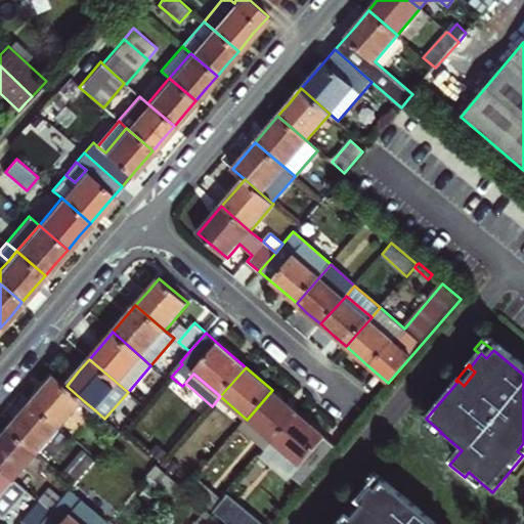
[(43,388),(31,402),(61,428),(81,404),(84,401),(67,386),(54,376),(43,388)]
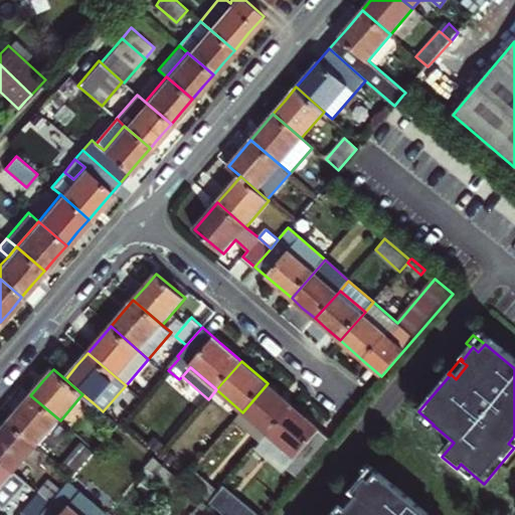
[(282,395),(268,383),(242,412),(269,434),(293,405),(282,395)]
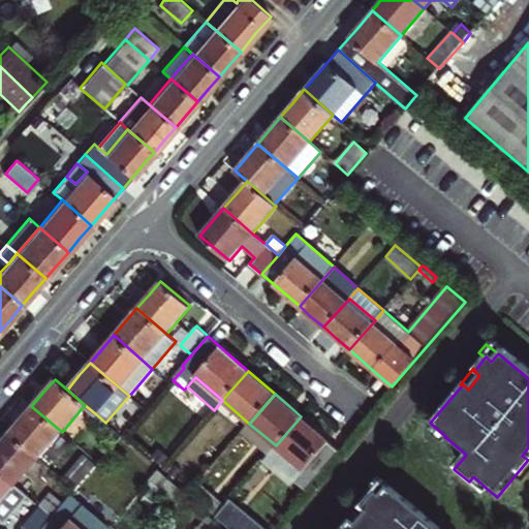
[(85,405),(82,408),(93,418),(96,414),(85,405)]
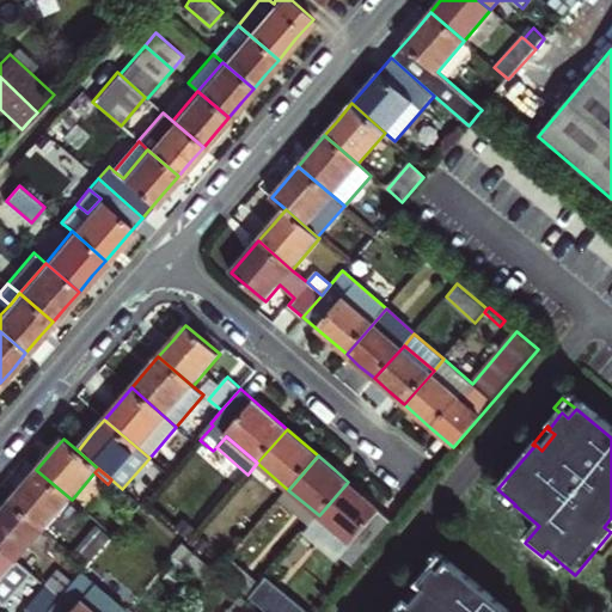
[(72,500),(36,470),(24,484),(10,501),(46,531),(72,500)]
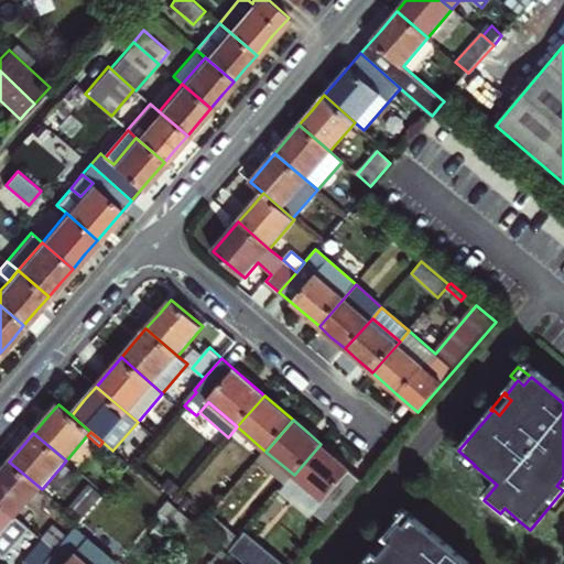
[(326,523),(362,480),(342,463),(321,444),(294,475),(324,501),(314,512),(326,523)]
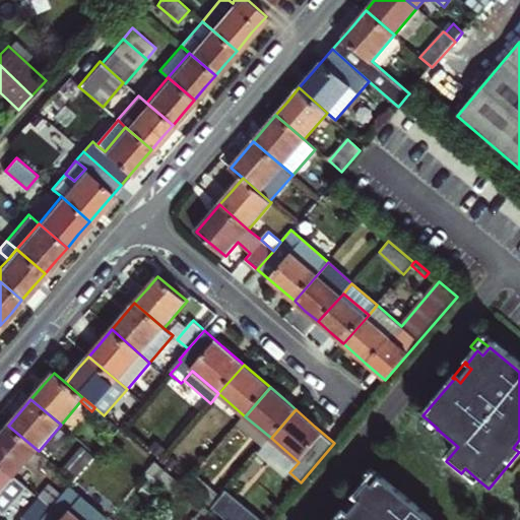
[(438,429),(423,415),(416,424),(433,437),(438,430),(437,430),(438,429)]
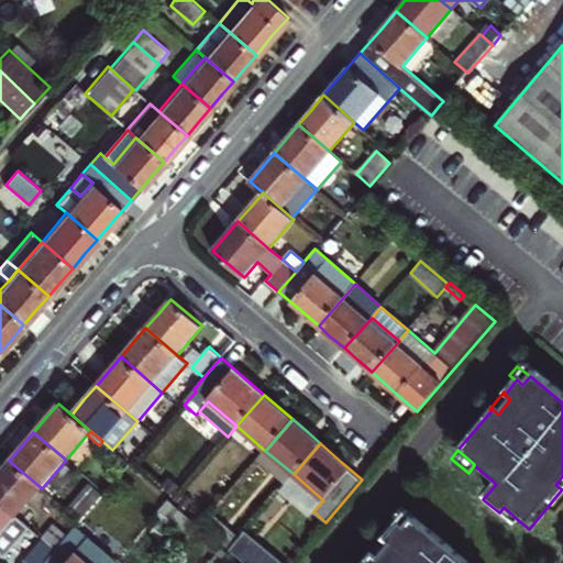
[(256,460),(285,485),(294,474),(265,451),(256,460)]
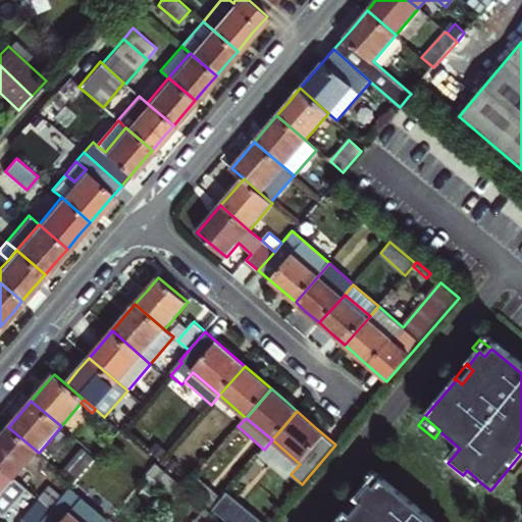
[(0,435),(0,466),(15,479),(39,453),(8,427),(0,435)]
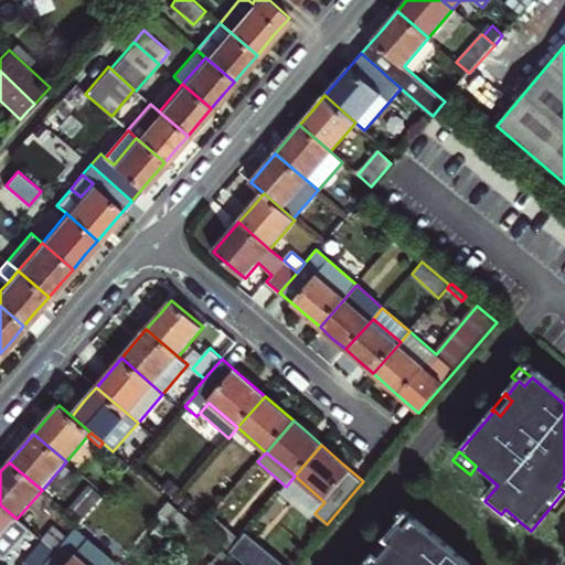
[(286,487),(285,488),(315,513),(324,502),(295,476),(286,487)]
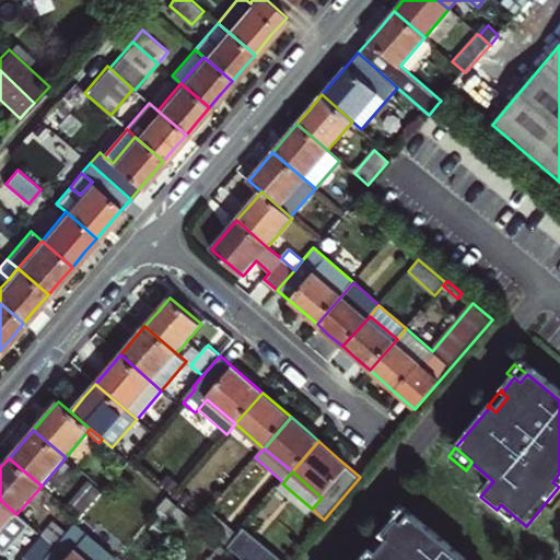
[(189,517),(166,498),(154,513),(177,532),(189,517)]
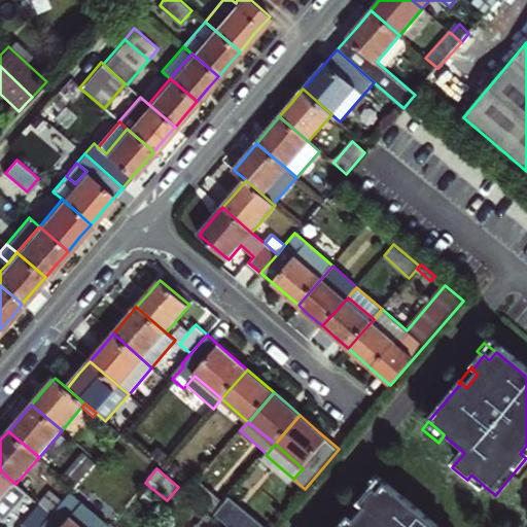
[(0,518),(4,522),(28,494),(15,484),(0,470),(0,518)]
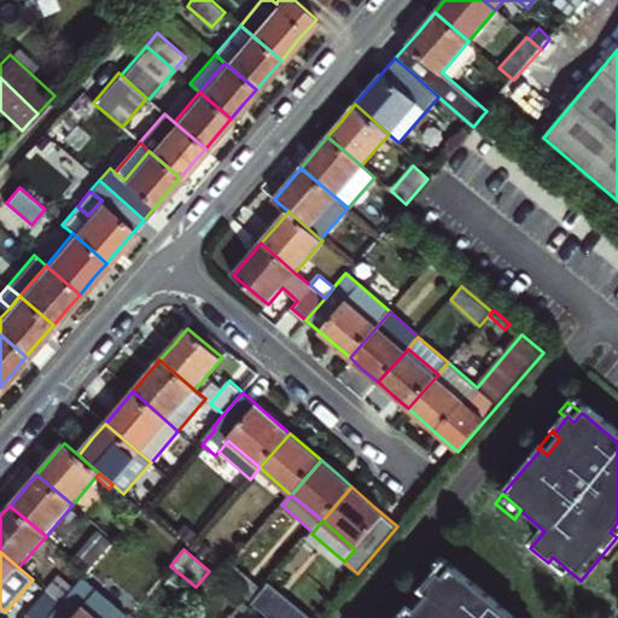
[(443,553),(435,563),(442,569),(443,567),(449,573),(456,564),(443,553)]
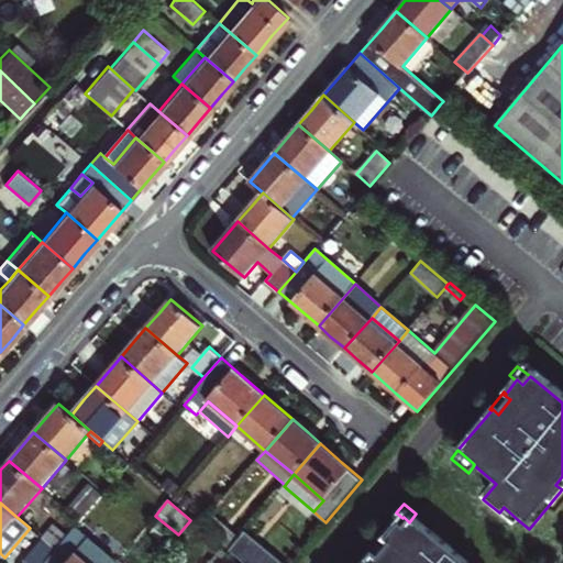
[(499,512),(497,515),(511,527),(517,519),(504,507),(499,512)]
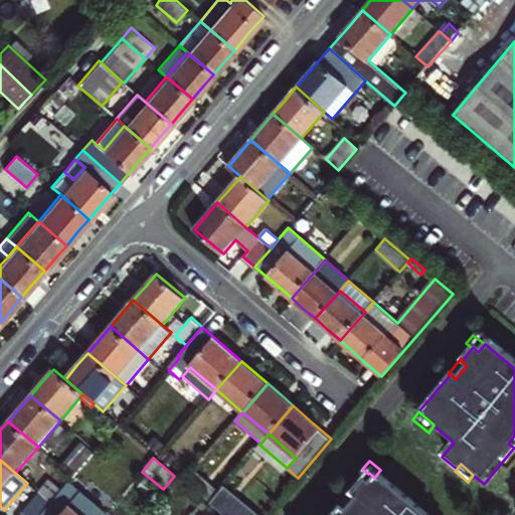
[(183,481),(209,503),(211,501),(219,492),(193,470),(183,481)]
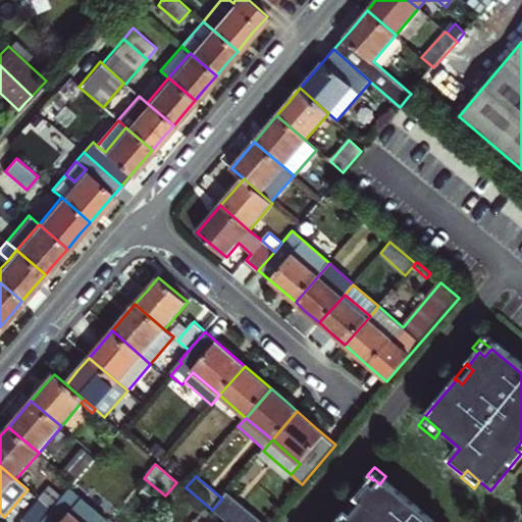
[(440,521),(385,476),(379,484),(374,479),(373,480),(363,492),(362,493),(368,499),(356,512),(351,507),(350,509),(338,521),(440,521)]
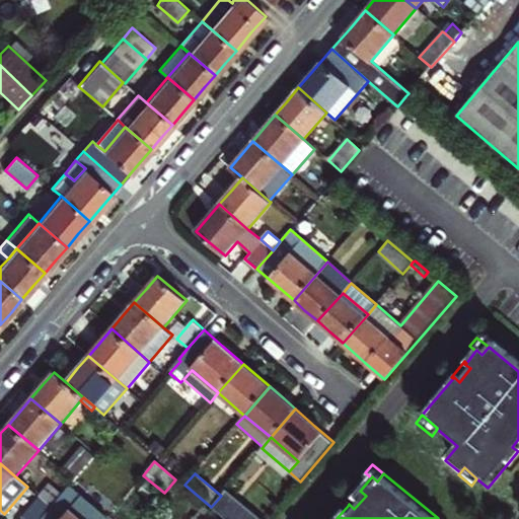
[(194,499),(180,488),(172,497),(187,508),(194,499)]
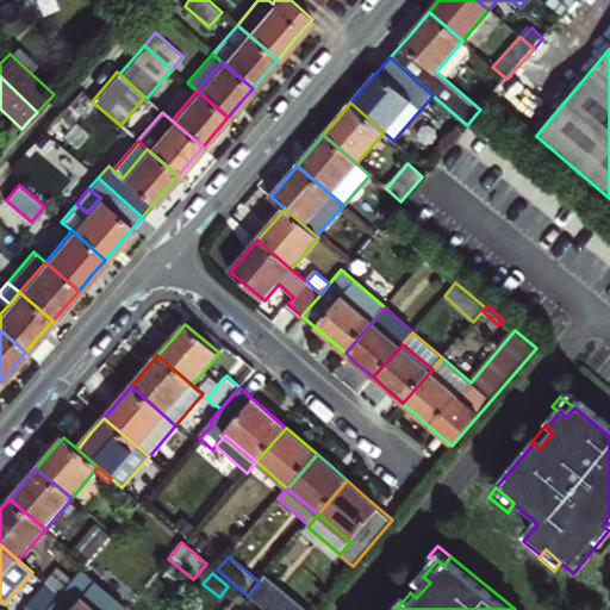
[(406,592),(409,595),(410,592),(416,598),(430,583),(423,577),(424,576),(422,573),(406,592)]
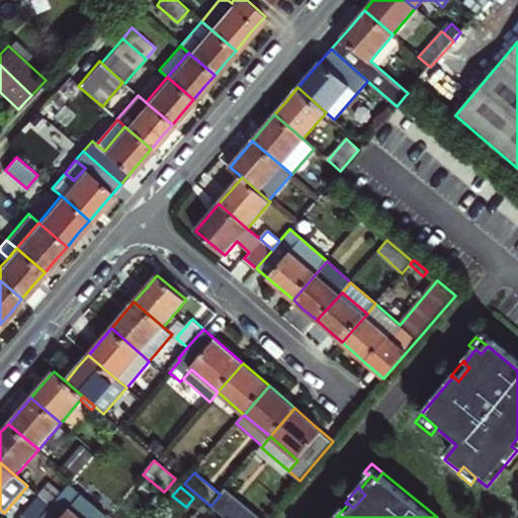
[(51,507),(40,517),(80,517),(70,509),(79,499),(67,489),(51,507)]
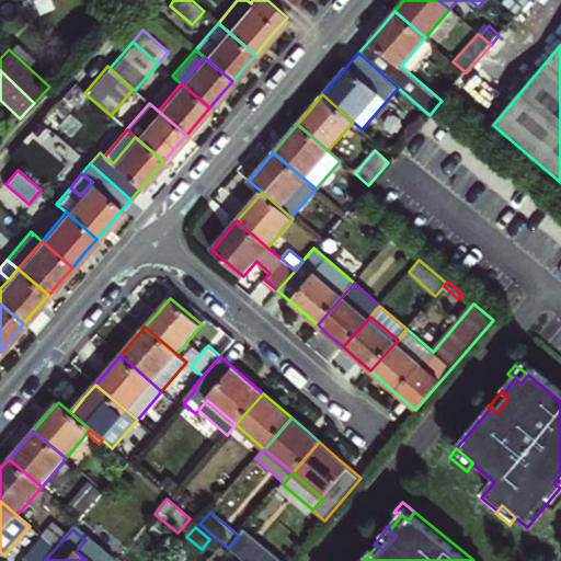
[(230,546),(249,560),(273,560),(241,533),(239,536),(230,546)]
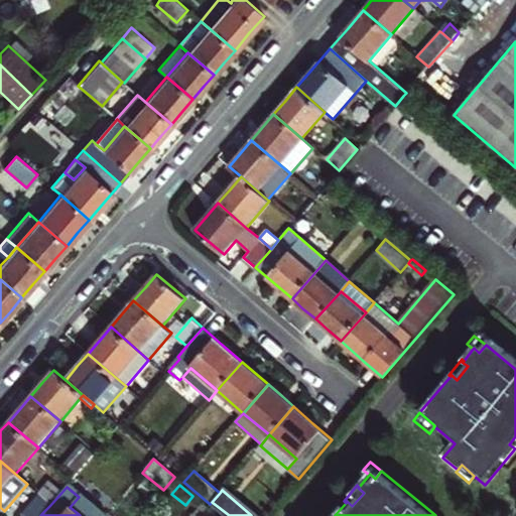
[(23,513),(26,515),(40,515),(50,505),(38,495),(23,513)]
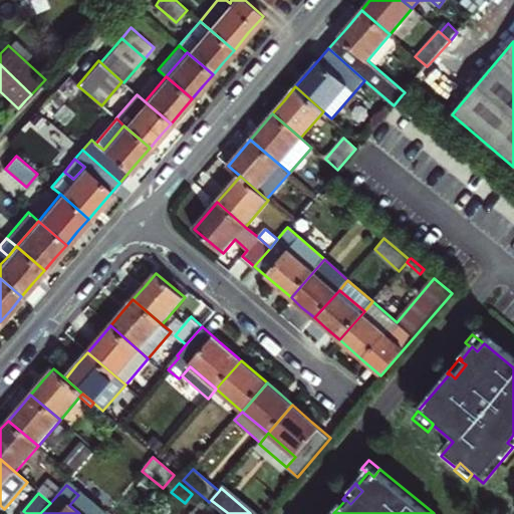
[(216,513),(204,503),(194,513),(216,513)]
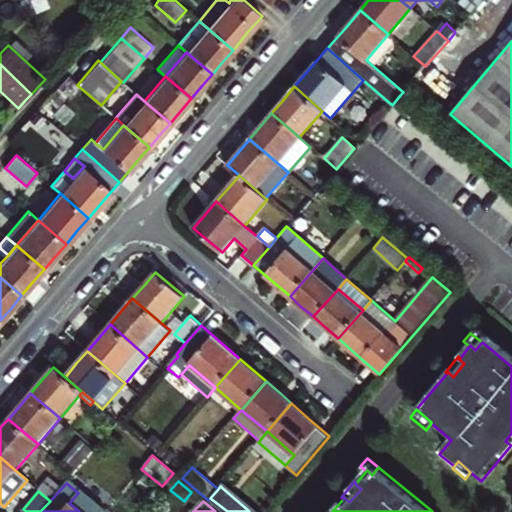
[(104,511),(122,511),(112,503),(104,511)]
